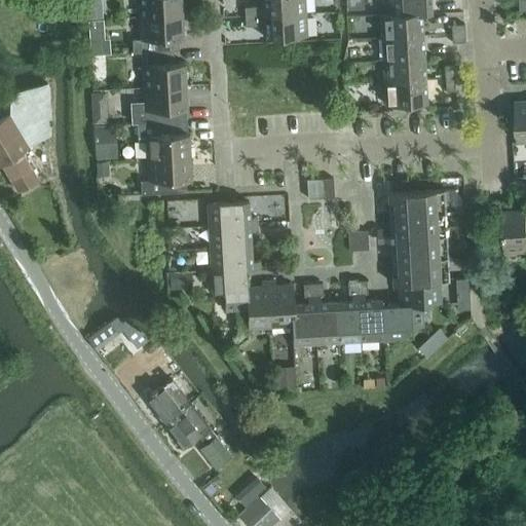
[(138,0),(139,17),(181,15),(180,0),(138,0)]
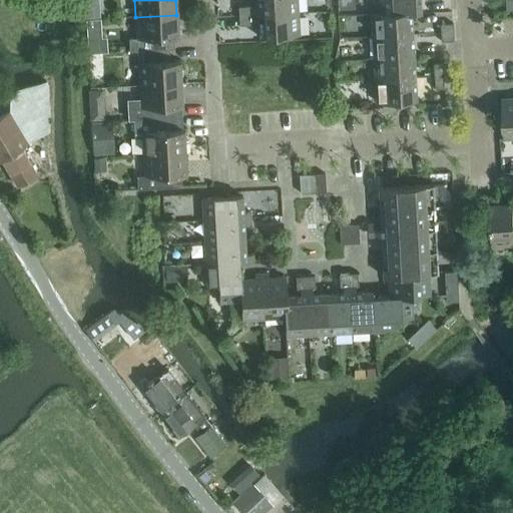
[(238,7),(238,16),(298,13),(297,0),(257,0),(258,9),(251,9),(251,6),(238,7)]
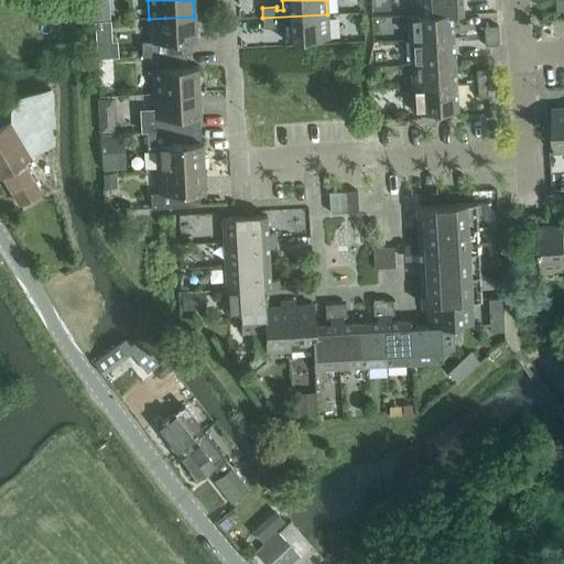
[(418,0),(419,15),(419,17),(452,14),(452,15),(463,15),(462,0),(468,0),(418,0)]
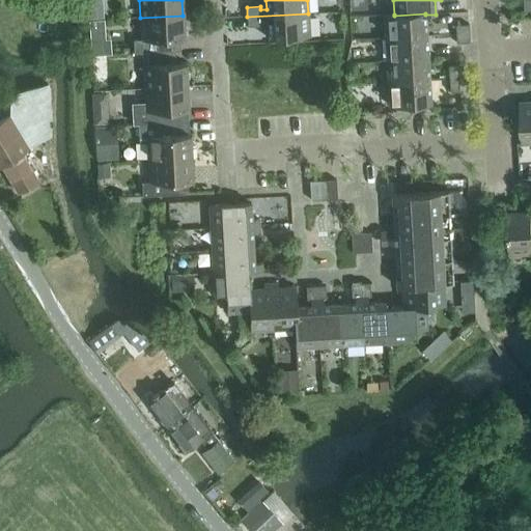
[(308,14),(247,17),(248,27),(261,26),(260,23),(267,22),(268,39),(309,36),(308,14)]
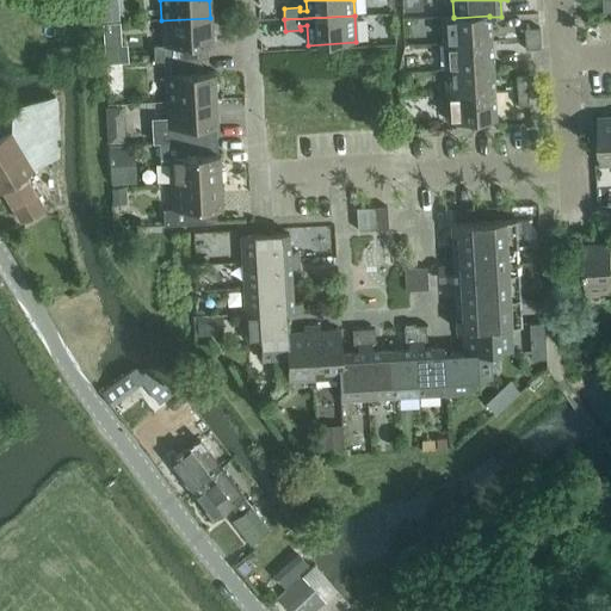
[(442,17),(444,44),(491,42),(489,17),(489,16),(454,18),(454,17),(442,17)]
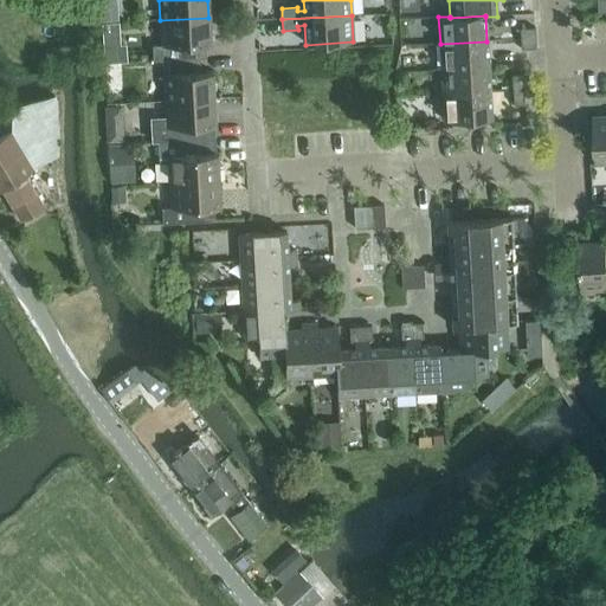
[(208,18),(160,20),(161,45),(152,45),(153,62),(168,60),(199,58),(199,44),(210,44),(208,18)]
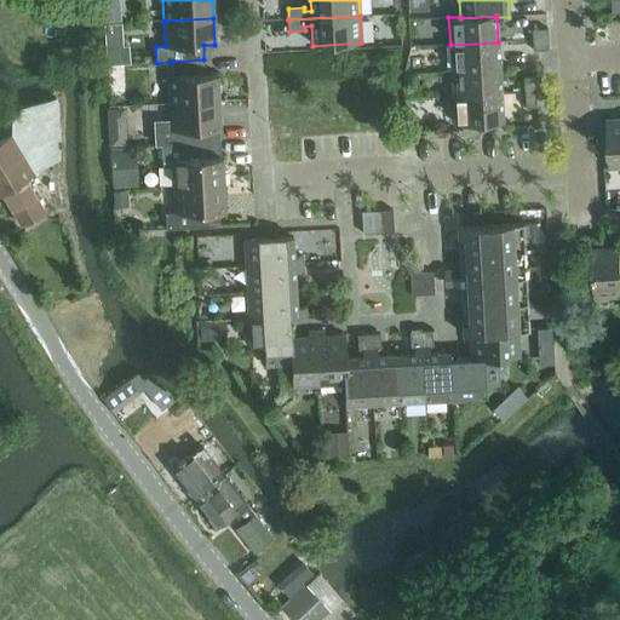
[(532,29),(533,40),(547,39),(547,29),(532,29)]
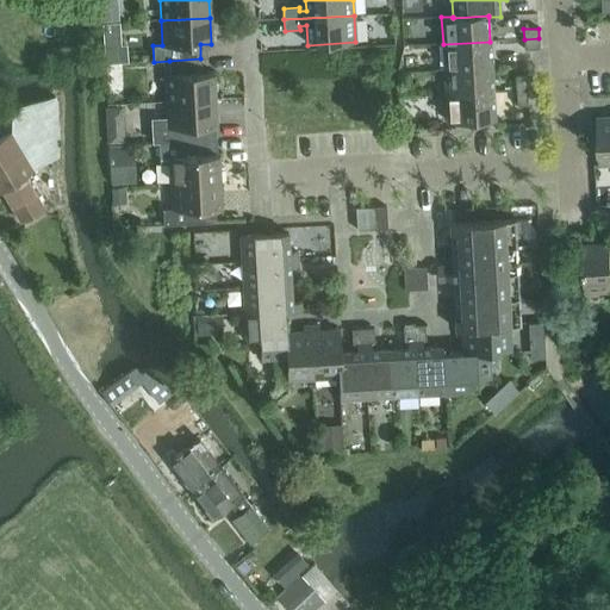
[(539,38),(524,39),(524,50),(540,49),(539,38)]
